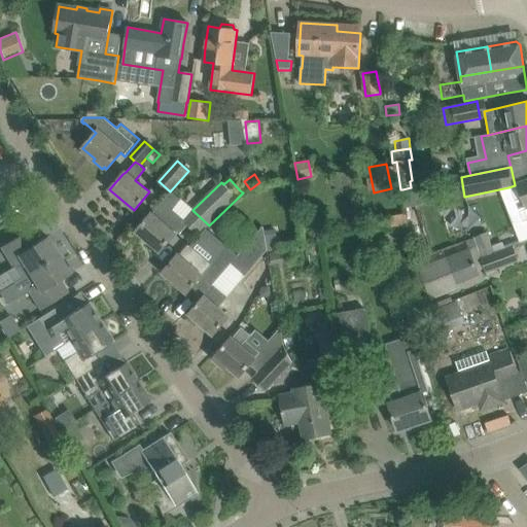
[(526,180),(519,184),(515,185),(508,187),(501,190),(511,214),(526,207),(526,180)]
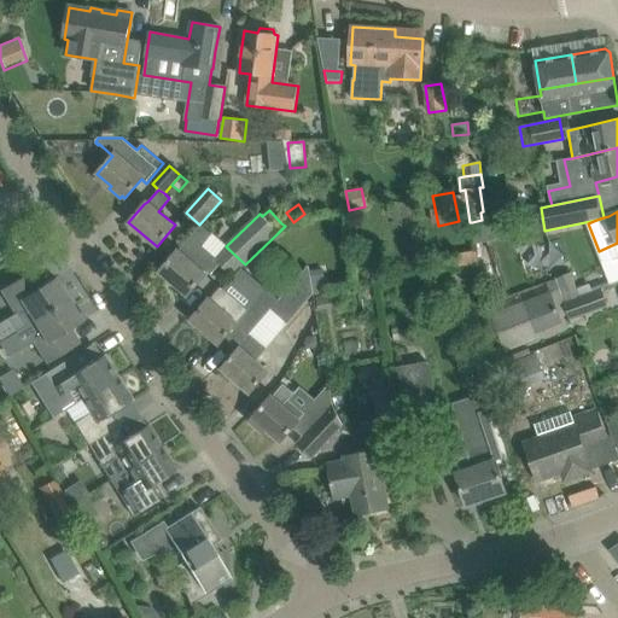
[(482,220),(472,222),(477,244),(497,240),(493,219),(482,220)]
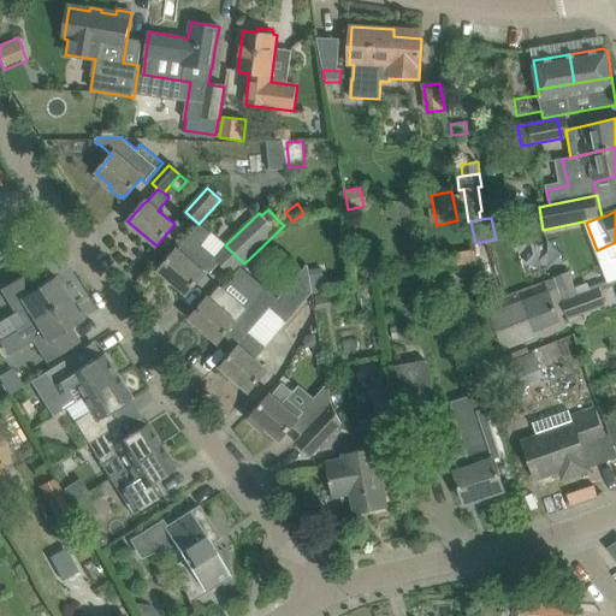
[(176,253),(159,271),(187,295),(208,271),(211,273),(220,262),(203,247),(213,235),(201,224),(190,237),(178,250),(178,249),(176,253)]
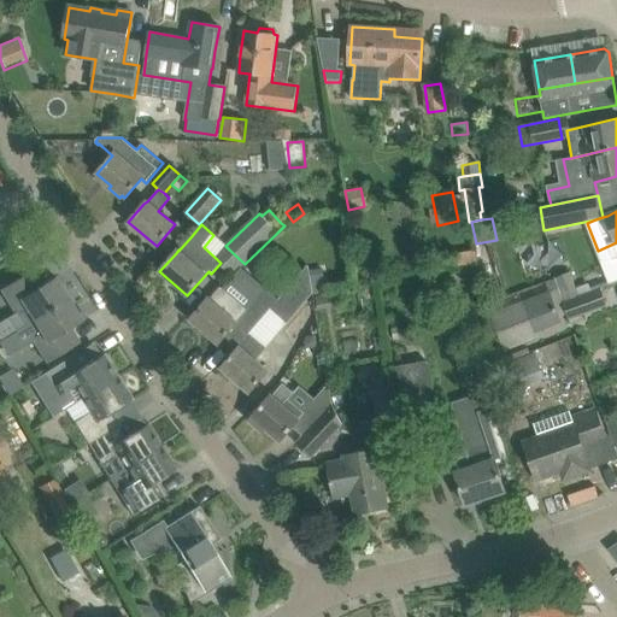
[(458,266),(479,263),(476,250),(456,253),(458,266)]
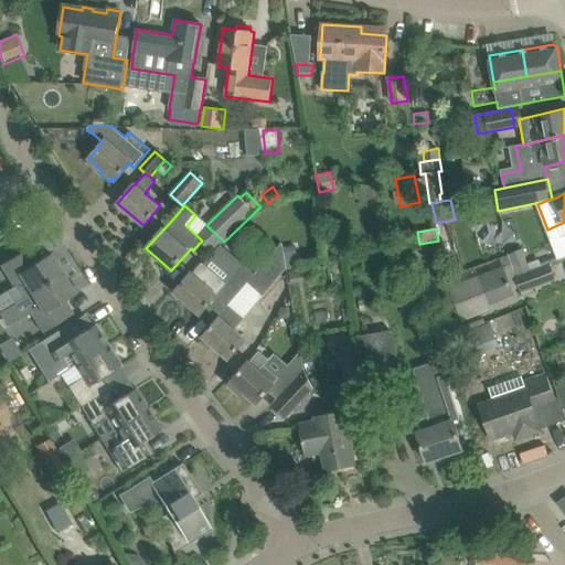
[(281,243),(254,276),(248,284),(263,296),(287,268),(300,267),(298,255),(285,257),(283,244),(281,243)]
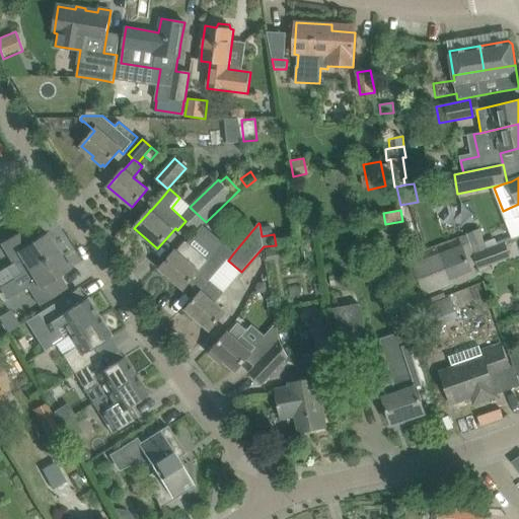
[(13,278),(27,270),(57,251),(46,233),(50,231),(49,230),(35,239),(27,226),(0,243),(12,264),(6,268),(0,271),(0,287),(14,279),(13,278)]
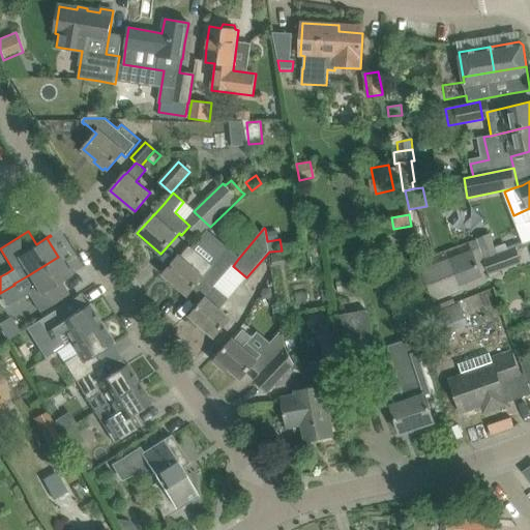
[(233,266),(238,259),(206,232),(193,247),(189,245),(180,257),(179,256),(164,274),(187,295),(205,274),(216,284),(233,266)]
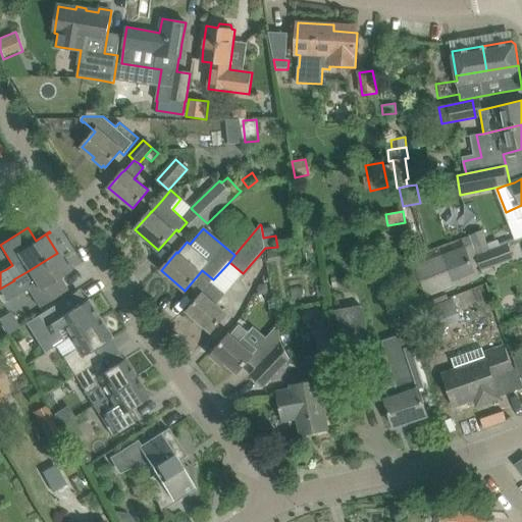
[(472,243),(477,255),(490,250),(482,230),(469,236),(470,236),(470,238),(472,243)]
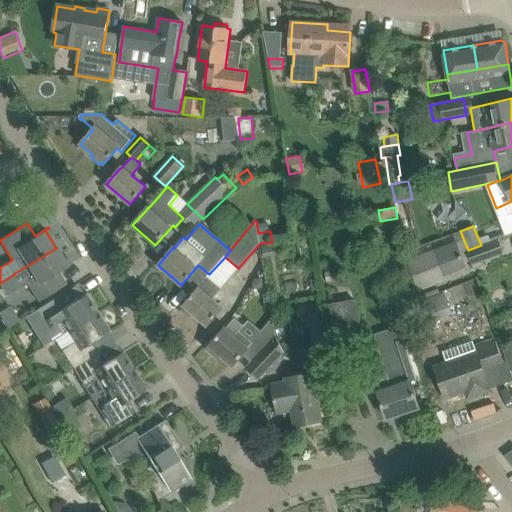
[(461,231),(453,234),(456,241),(463,238),(461,233),(461,231)]
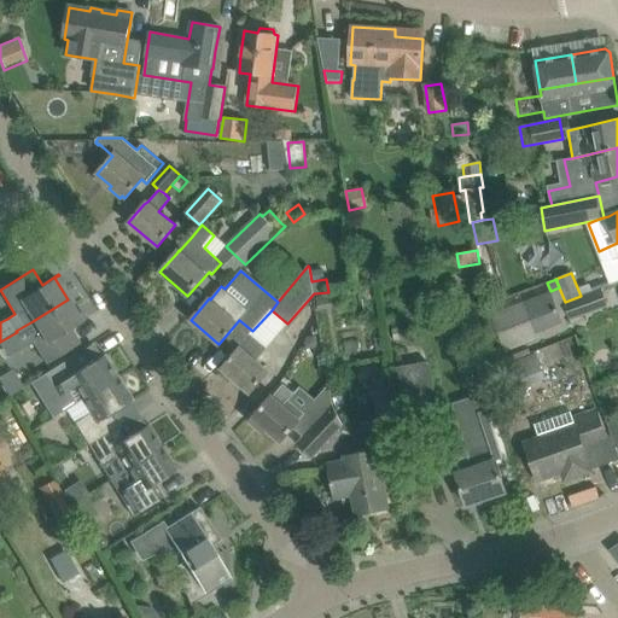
[(581,296),(565,302),(563,302),(570,321),(608,307),(601,287),(581,296)]
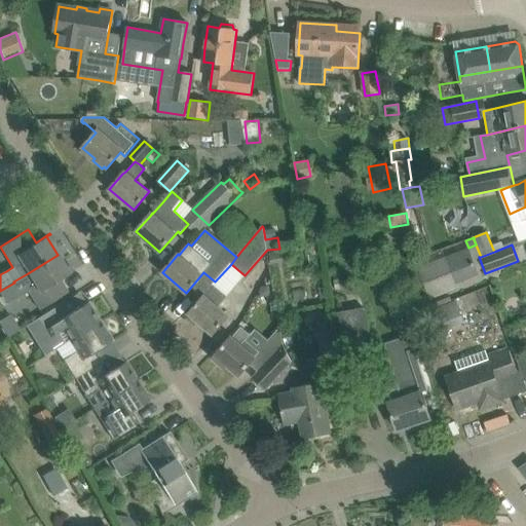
[(456,289),(454,284),(479,274),(468,249),(418,268),(429,299),(456,289)]
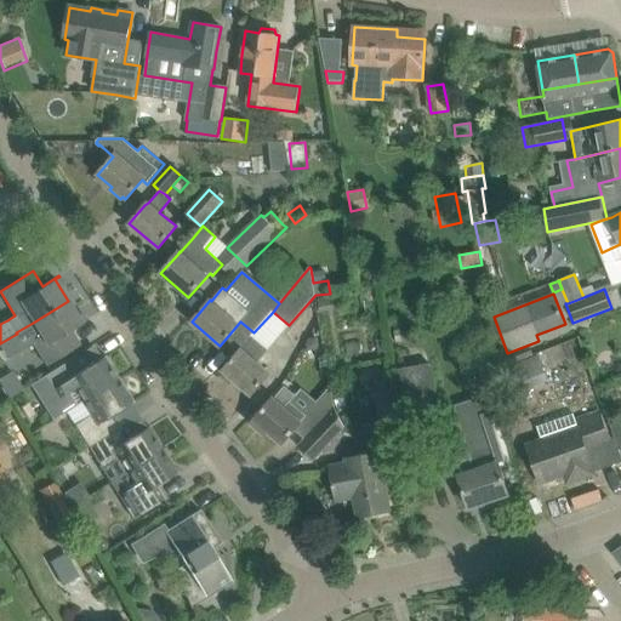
[(336,309),(334,296),(318,298),(319,312),(336,309)]
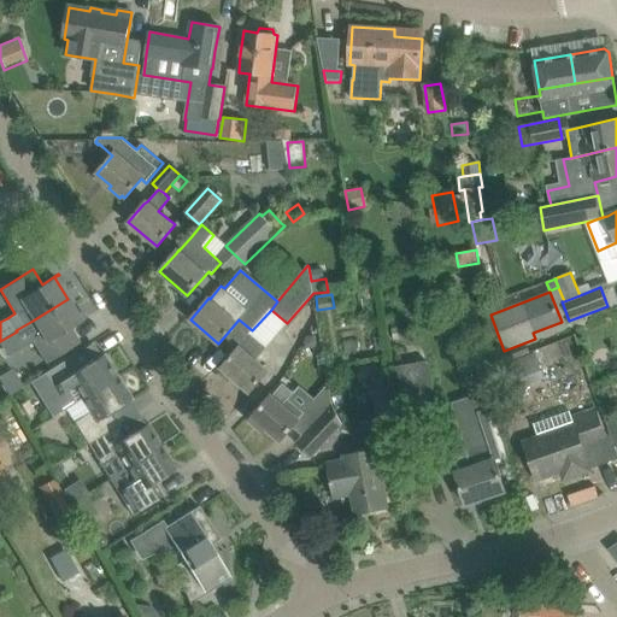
[(68,299),(33,321),(40,333),(31,339),(46,363),(59,356),(80,342),(70,328),(86,318),(86,316),(81,319),(68,299)]
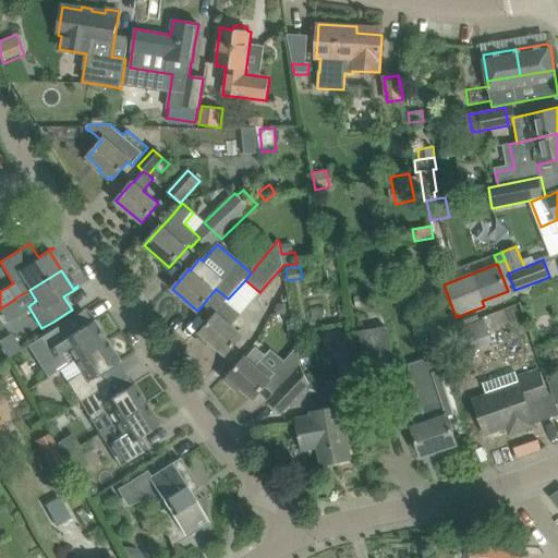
[(217,314),(215,316),(201,334),(226,354),(242,336),(228,323),(238,312),(228,303),(218,315),(217,314)]
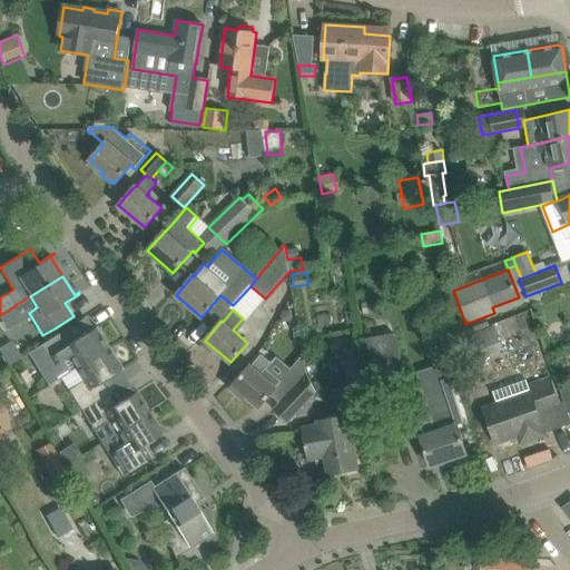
[(285,321),(291,321),(294,315),(292,311),(285,310),(283,315),(285,321)]
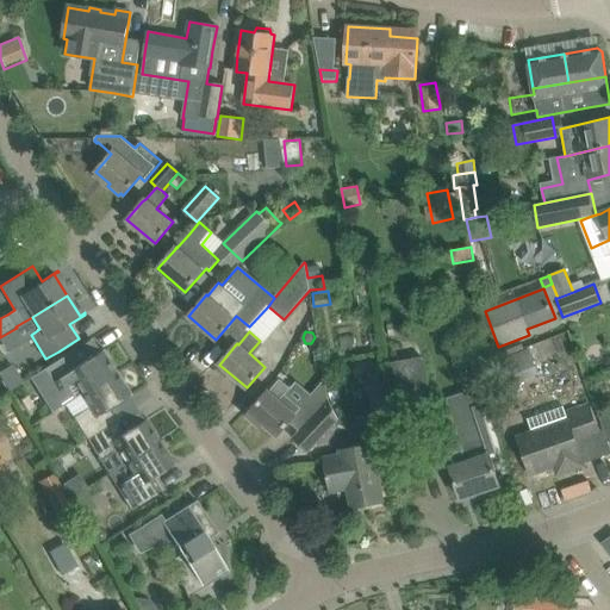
[(341,338),(342,349),(356,347),(355,336),(341,338)]
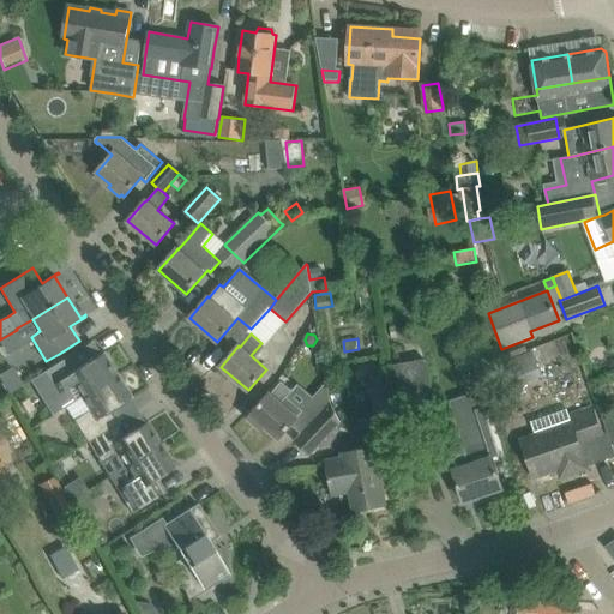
[(73,384),(82,397),(116,375),(103,354),(104,353),(103,351),(76,368),(70,357),(73,354),(73,353),(53,366),(43,372),(30,380),(36,389),(48,380),(58,395),(73,384)]
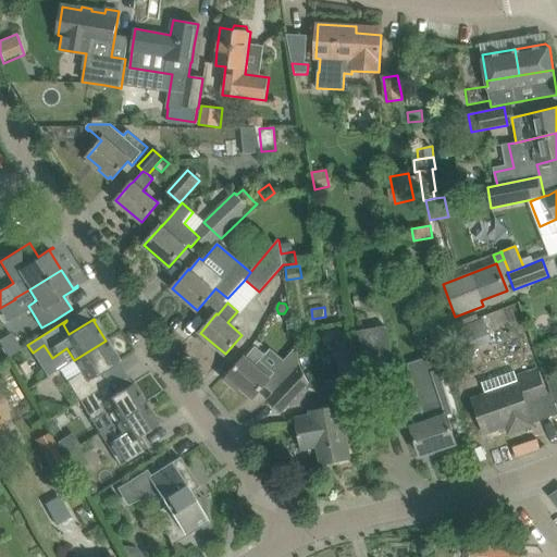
[(492,342),(483,319),(459,327),(467,350),(492,342)]
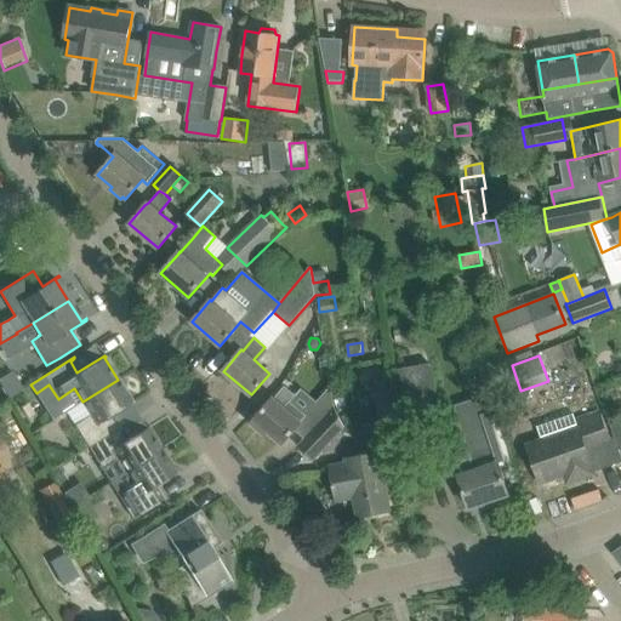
[(399,369),(408,419),(439,412),(431,364),(399,369)]
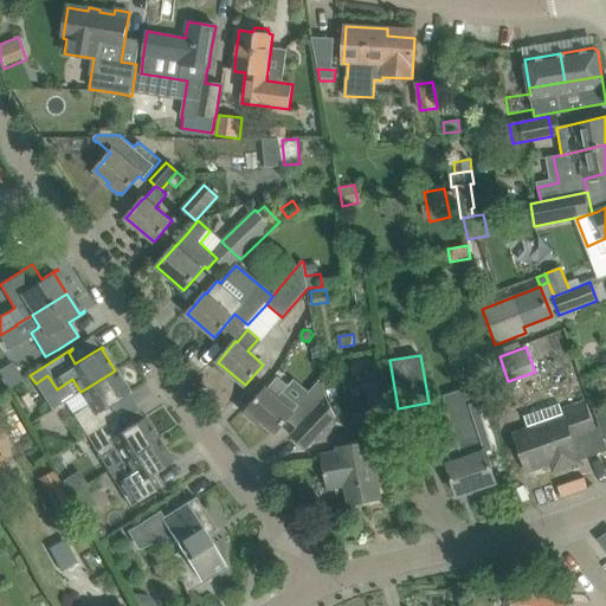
[(11,362),(0,368),(0,376),(7,389),(21,380),(11,362)]
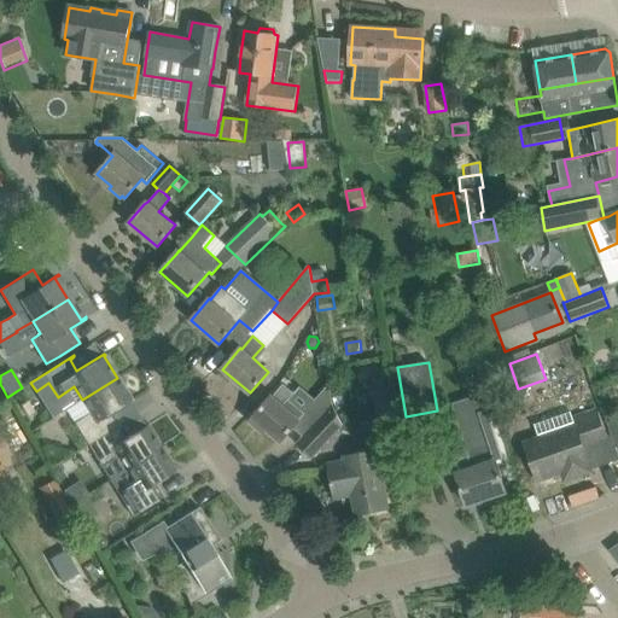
[(74,423),(88,444),(114,429),(105,417),(133,400),(132,398),(130,398),(117,378),(82,400),(91,412),(74,423)]
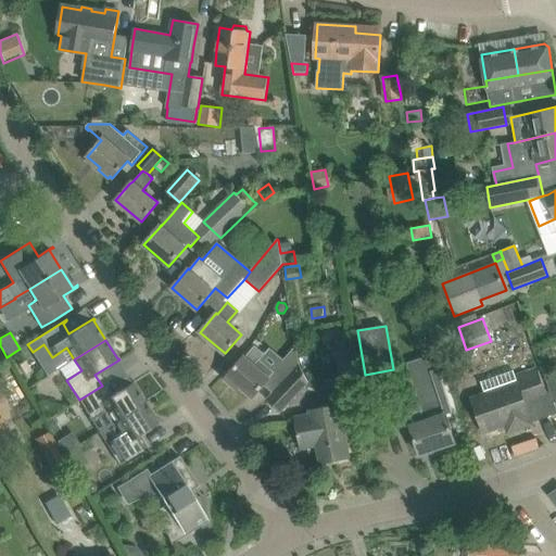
[(269,378),(279,388),(300,364),(297,345),(282,362),(269,350),(265,354),(255,346),(245,357),(244,356),(225,379),(237,390),(239,386),(253,397),(269,378)]
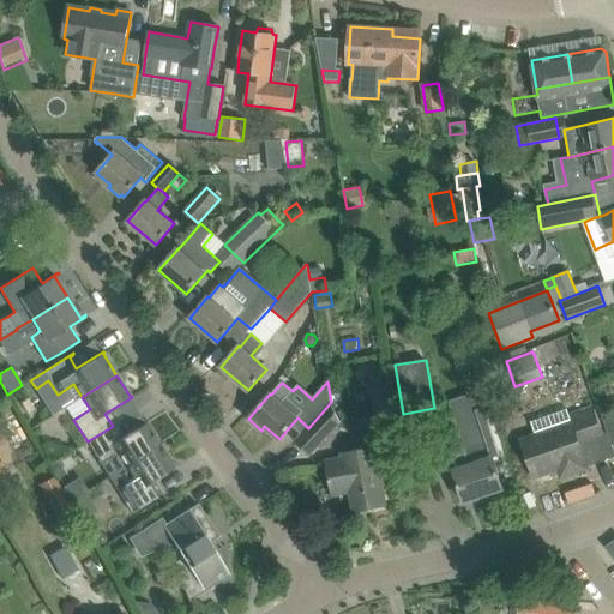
[(450,402),(465,449),(449,453),(455,469),(453,470),(464,501),(503,489),(493,457),(499,456),(483,408),(475,410),(470,395),(450,402)]
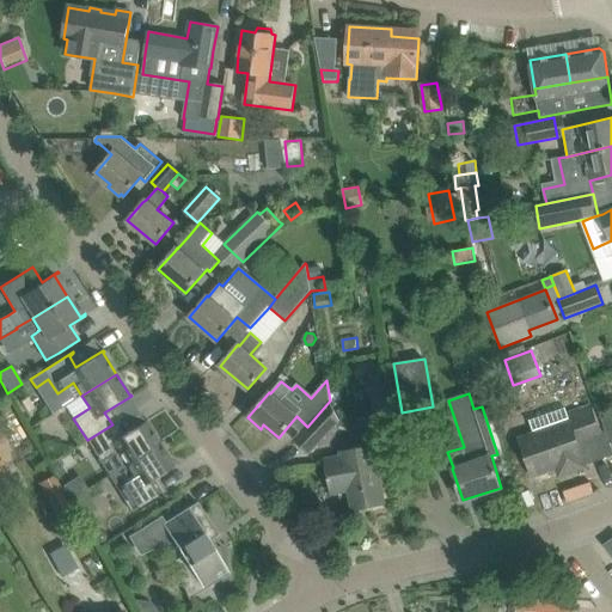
[(330,401),(307,427),(294,440),(308,453),(338,422),(334,408),(330,401)]
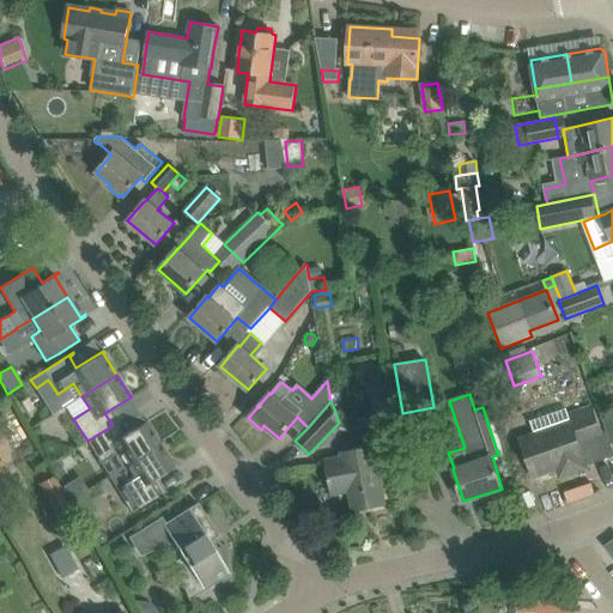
[(530,420),(535,434),(521,439),(534,477),(557,468),(560,477),(587,467),(577,441),(600,432),(592,406),(569,414),(566,407),(530,420)]
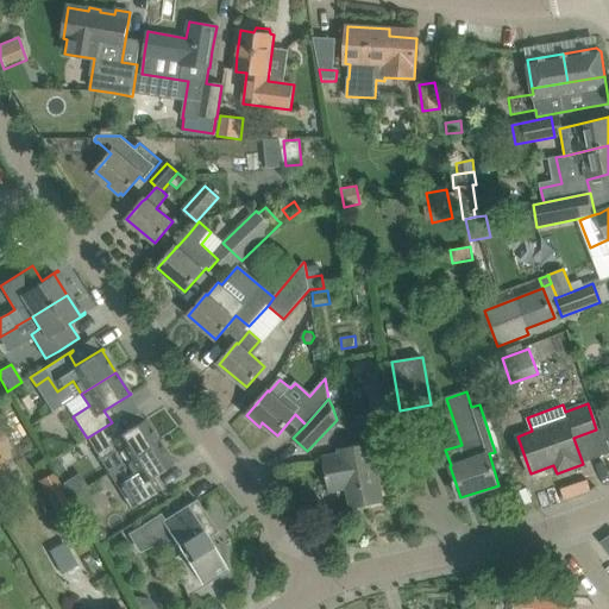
[(380,440),(396,438),(391,408),(375,410),(377,422),(380,440)]
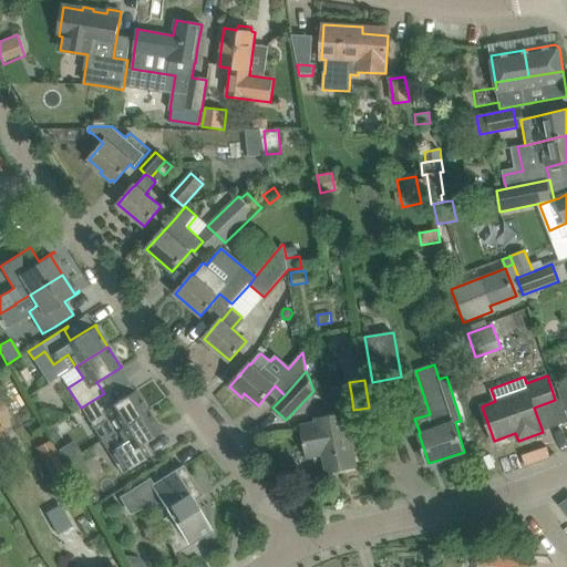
[(109,419),(115,431),(147,411),(135,391),(136,390),(136,389),(111,404),(104,393),(81,408),(93,429),(109,419)]
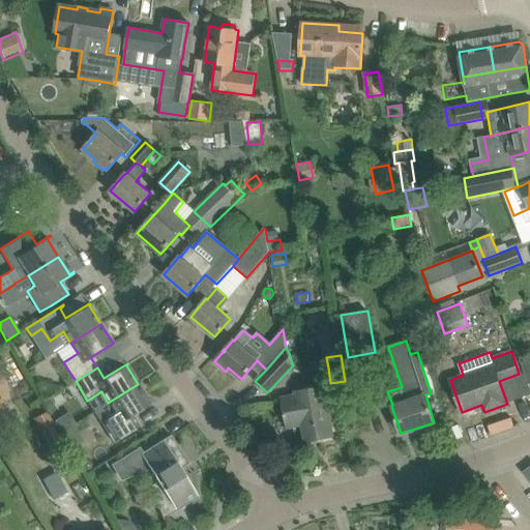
[(113,441),(121,437),(139,425),(138,425),(135,428),(127,417),(151,403),(151,402),(149,402),(138,384),(108,403),(94,411),(113,441)]
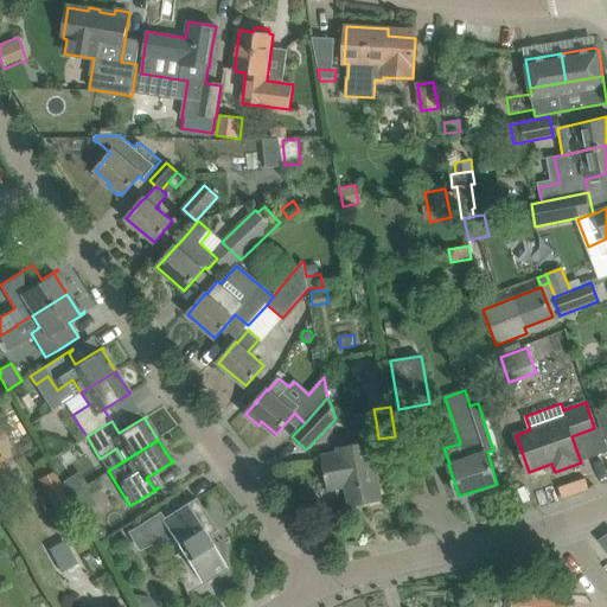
[(371,441),(360,443),(337,447),(338,452),(321,455),(327,490),(345,486),(349,506),(382,500),(371,441)]
